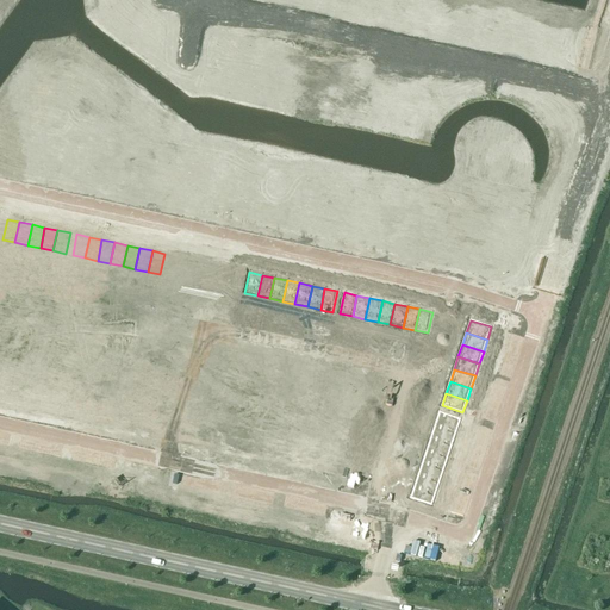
[(440,412),(435,424),(456,431),(460,419),(440,412)]
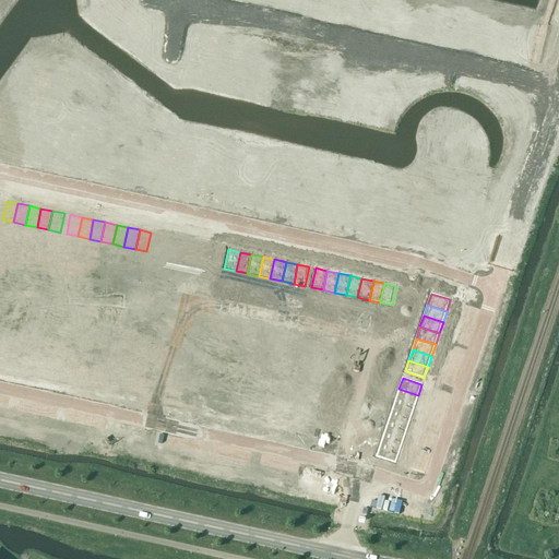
[(399,389),(395,400),(415,406),(418,395),(399,389)]
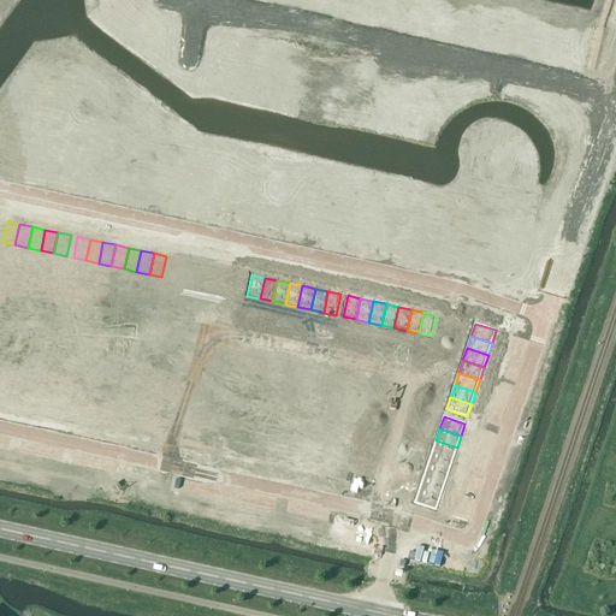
[(436,440),(432,454),(452,461),(457,448),(436,440)]
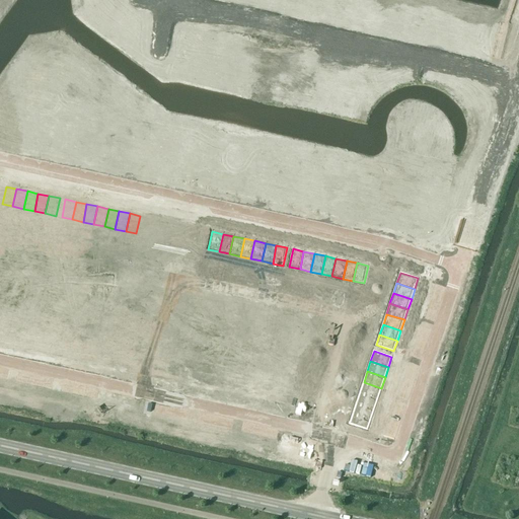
[(213,372),(208,394),(219,397),(223,374),(213,372)]
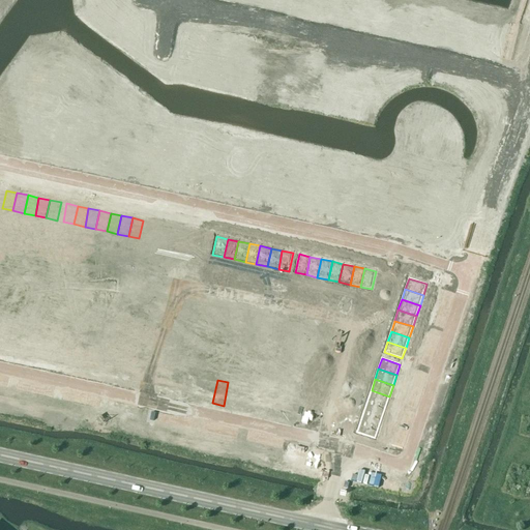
[(228,382),(224,406),(234,408),(239,385),(228,382)]
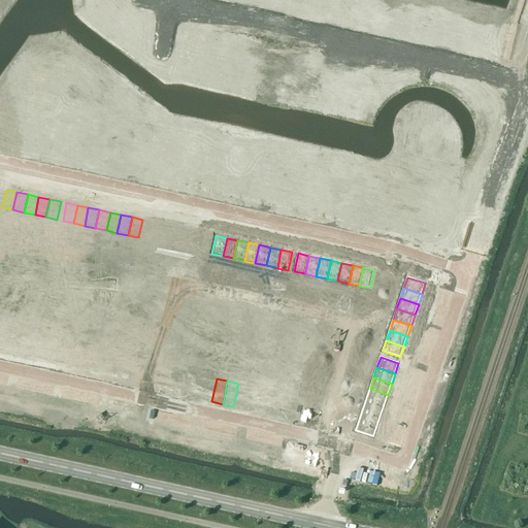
[(238,384),(233,406),(244,408),(250,386),(238,384)]
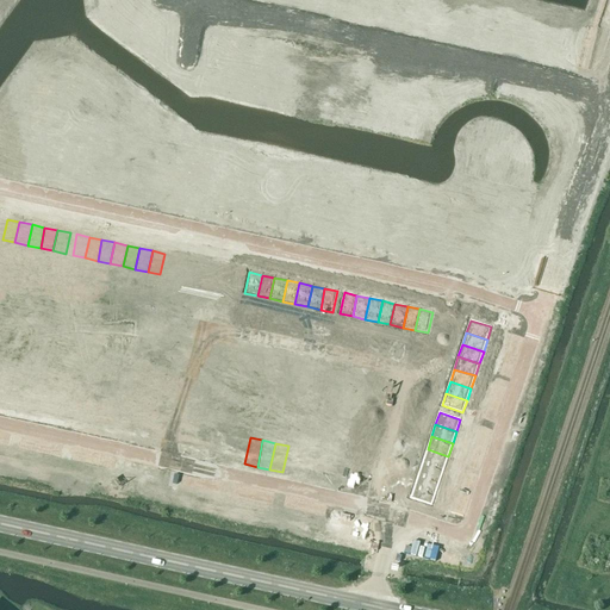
[(294,447),(288,473),(302,477),(307,450),(294,447)]
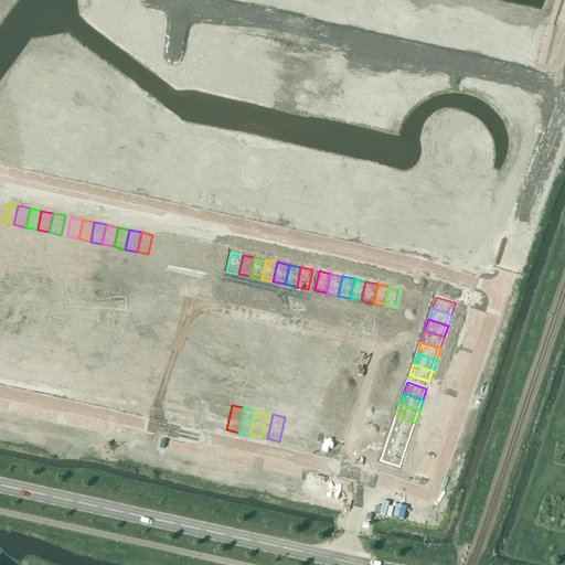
[(396,416),(392,427),(412,434),(415,423),(396,416)]
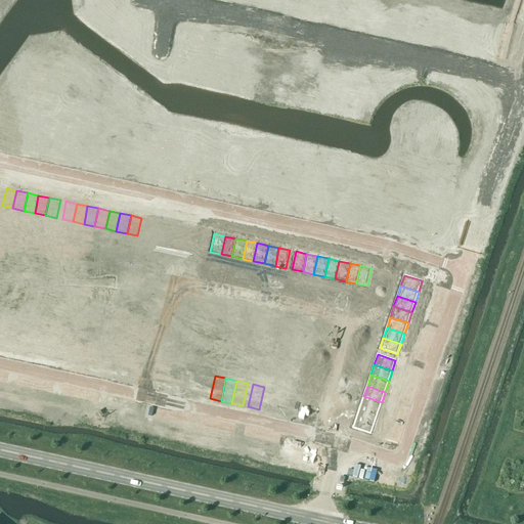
[(264,387),(259,409),(270,411),(274,389),(264,387)]
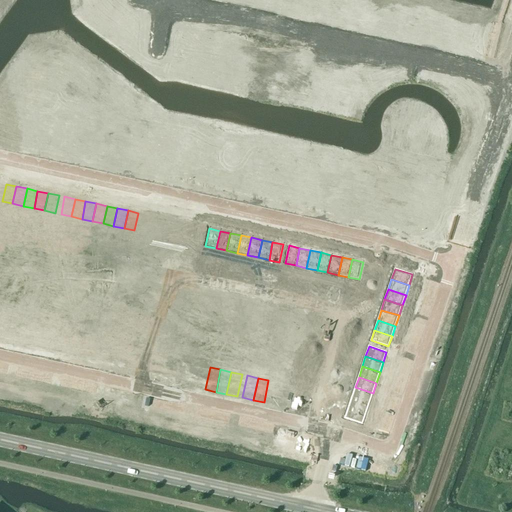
[(268,380),(264,402),(274,404),(279,382),(268,380)]
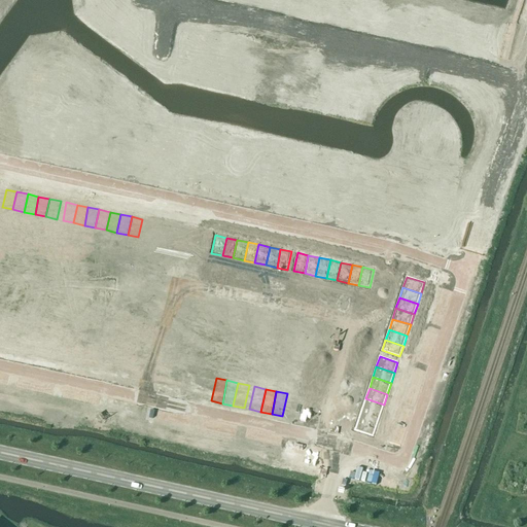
[(287,393),(282,416),(293,419),(299,396),(287,393)]
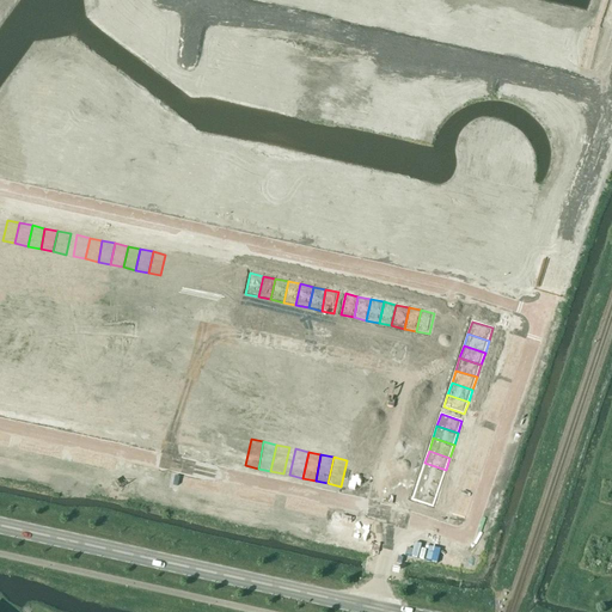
[(347,460),(341,487),(353,489),(359,463),(347,460)]
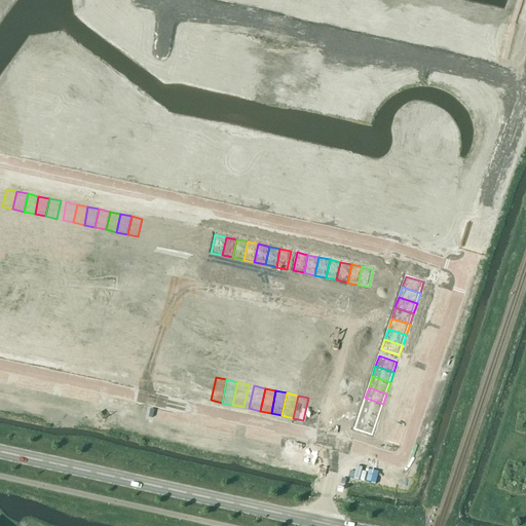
[(308,398),(303,420),(314,422),(320,400),(308,398)]
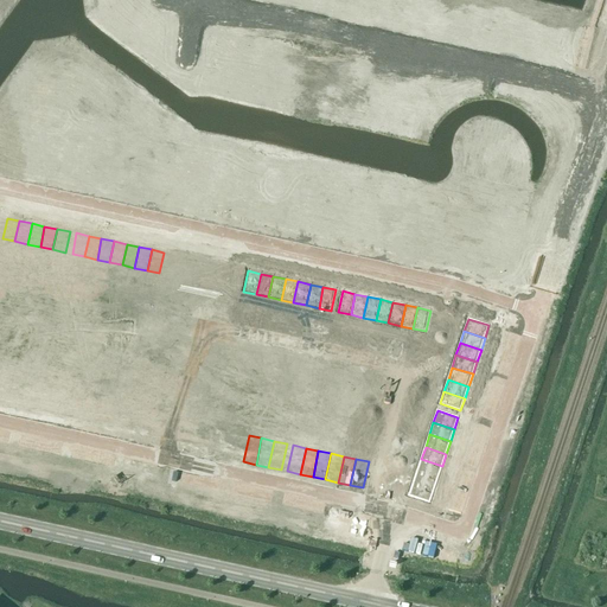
[(421,459),(417,471),(438,478),(442,466),(421,459)]
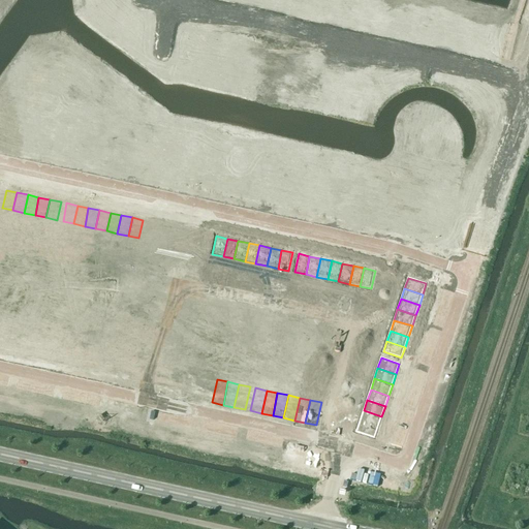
[(321,402),(316,425),(328,428),(333,405),(321,402)]
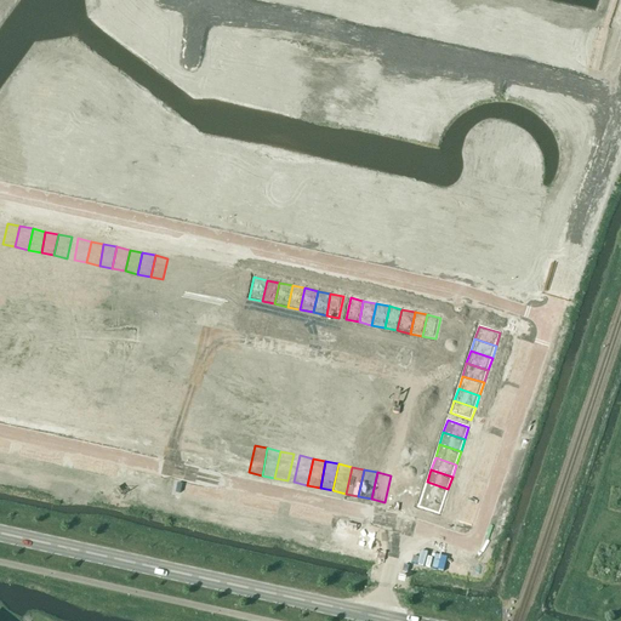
[(427,482),(422,494),(444,501),(448,489),(427,482)]
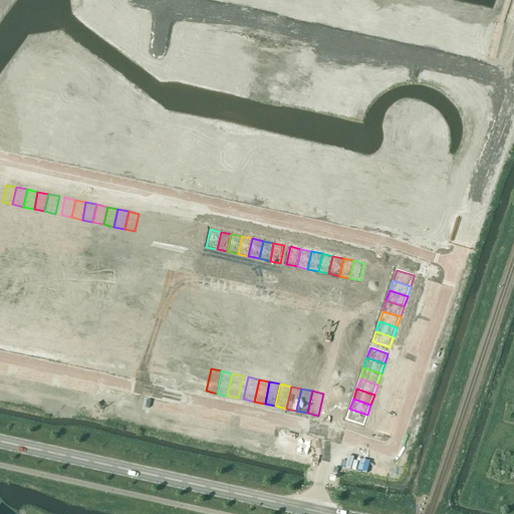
[(349,409),(346,420),(363,426),(367,415),(349,409)]
